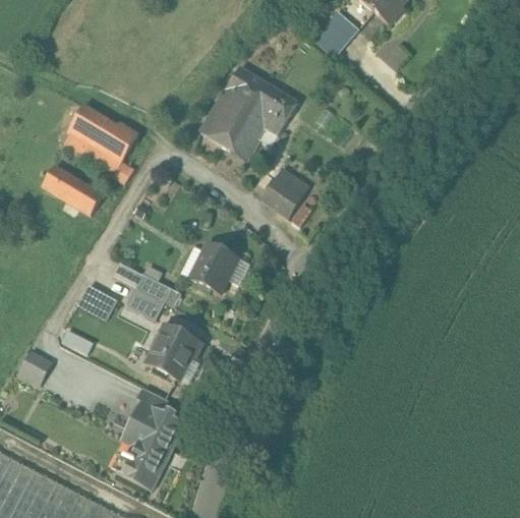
[(362,0),(371,8),(372,7),(387,19),(401,3),(399,2),(401,0),(362,0)]
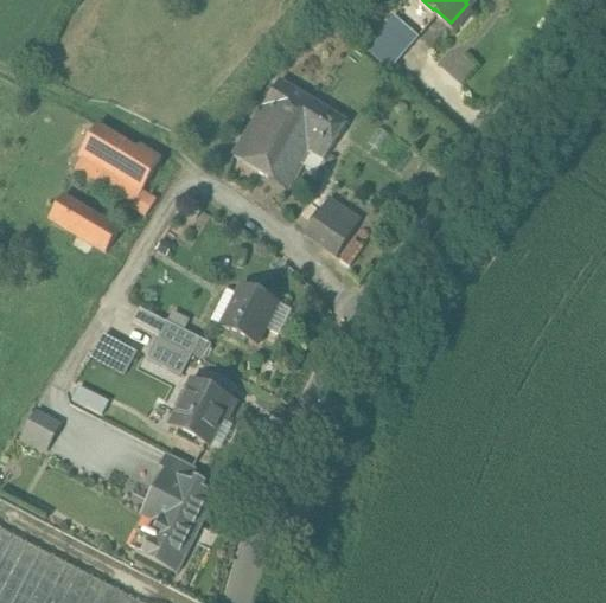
[(403,42),(381,21),(363,40),(387,62),(403,42)]
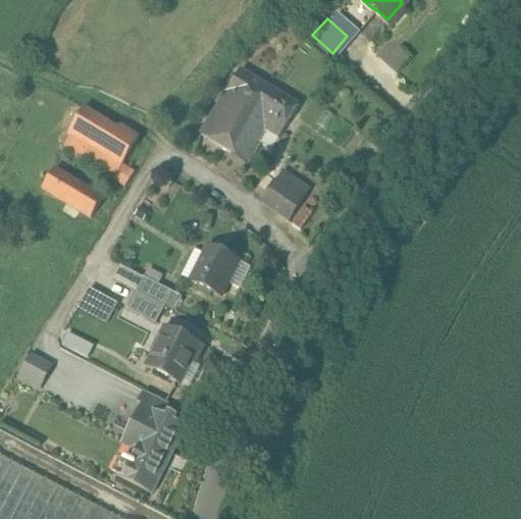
[(267,84),(239,66),(218,100),(247,117),(267,84)]
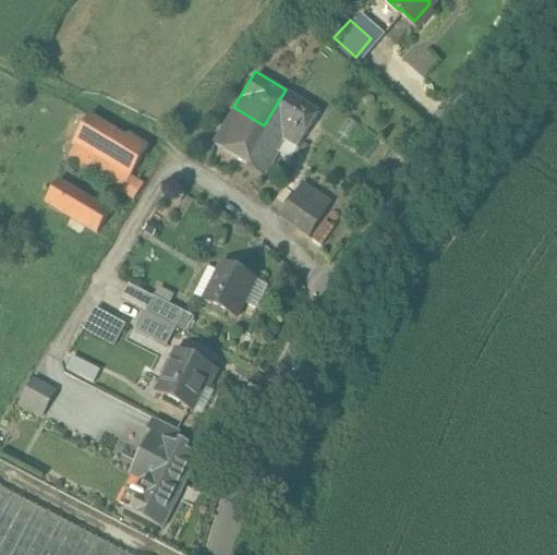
[(264,125),(245,159),(264,170),(277,147),(288,154),(316,108),(286,89),(264,125)]
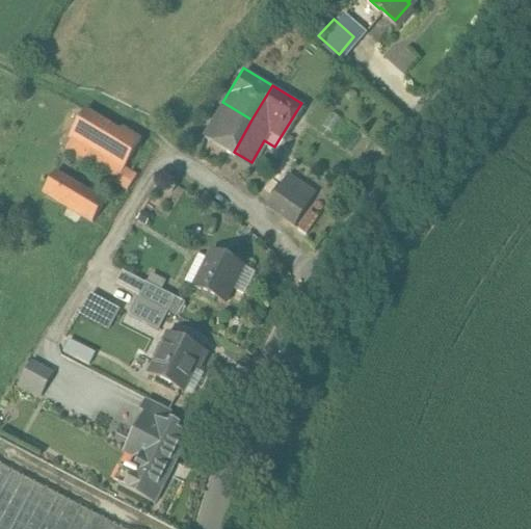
[(251,120),(222,102),(203,133),(234,152),(251,120)]
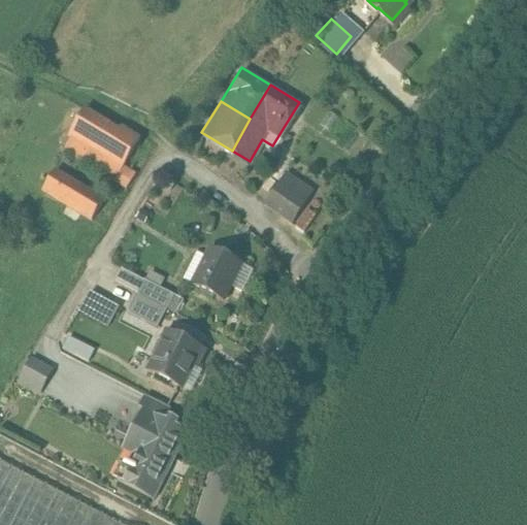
[(117,128),(83,106),(59,145),(125,186),(134,172),(122,164),(138,136),(120,124),(117,128)]
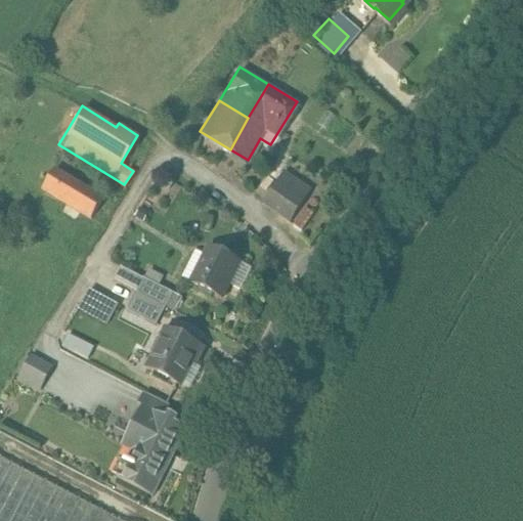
[(101,197),(52,167),(40,186),(89,216),(101,197)]
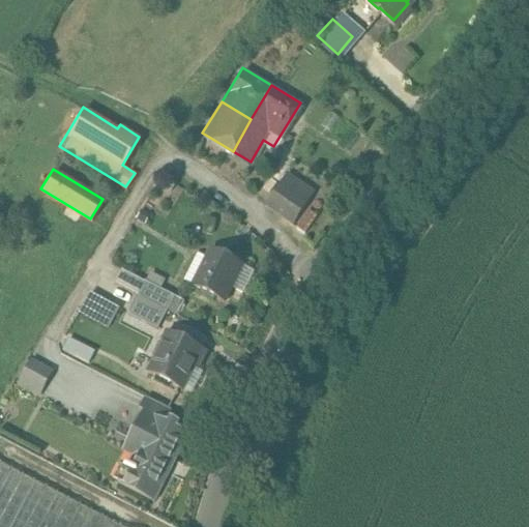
[(313,187),(285,169),(264,201),(291,220),(313,187)]
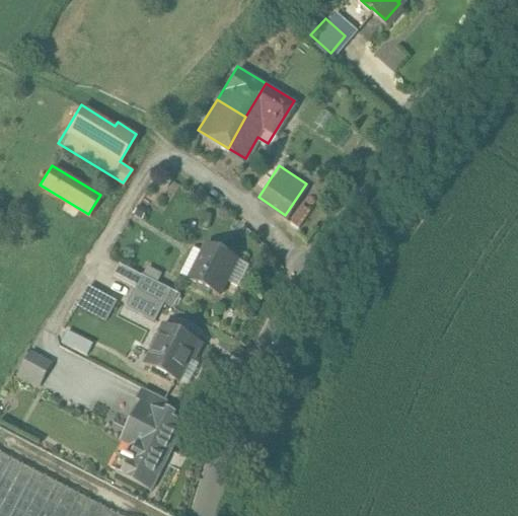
[(300,201),(288,218),(297,224),(308,207),(300,201)]
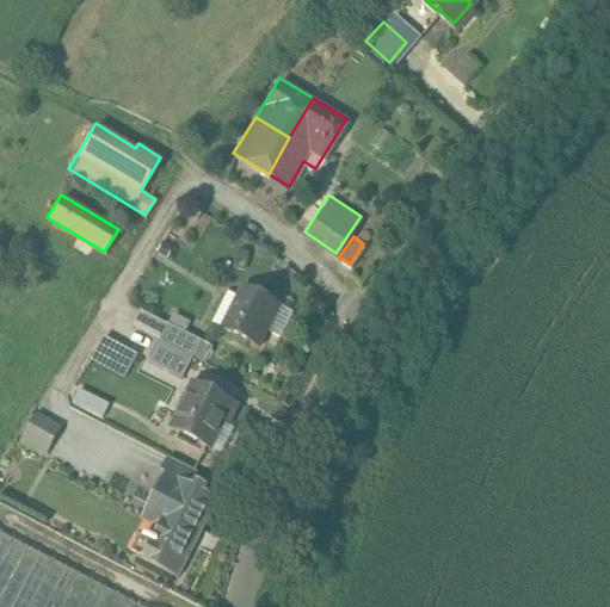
[(242,284),(221,326),(256,344),(277,302),(242,284)]
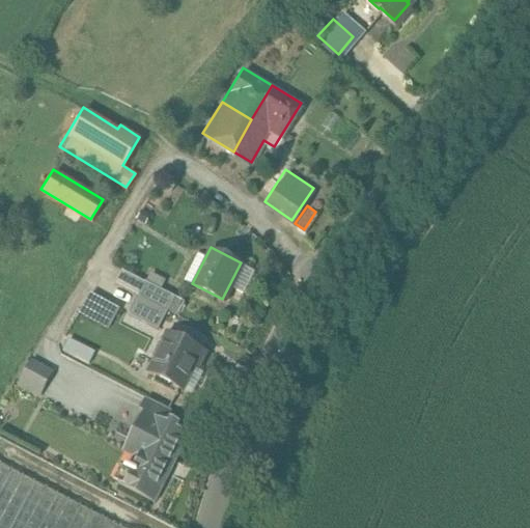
[(95,277),(91,287),(109,294),(112,282),(95,277)]
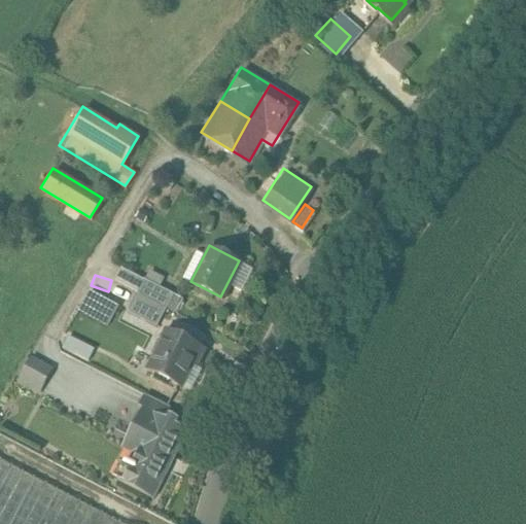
[(172,291),(144,277),(137,290),(165,305),(172,291)]
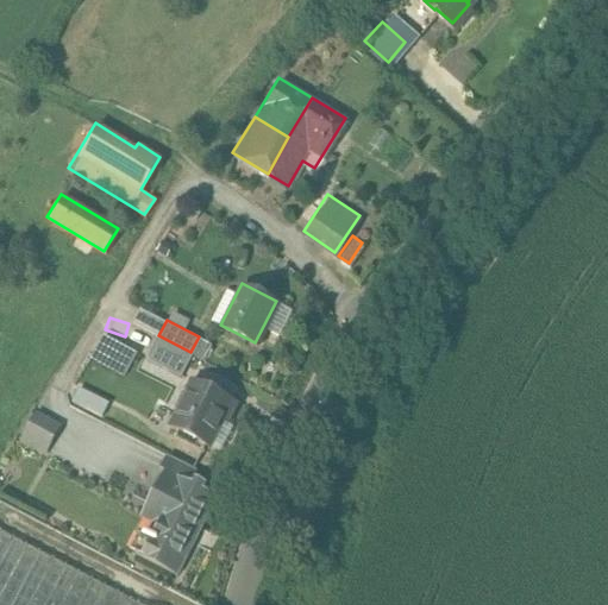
[(89,350),(124,369),(137,347),(102,328),(89,350)]
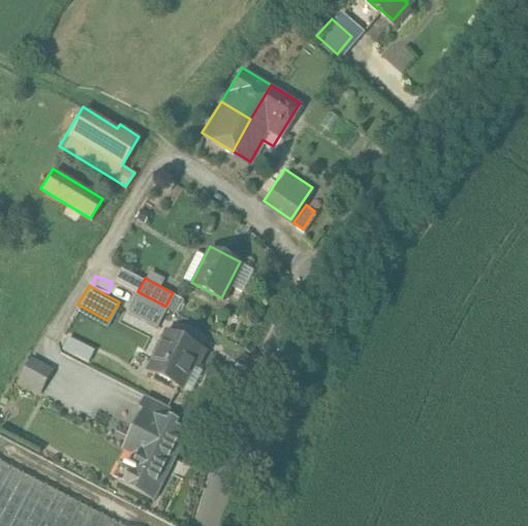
[(165,306),(137,291),(128,310),(156,325),(165,306)]
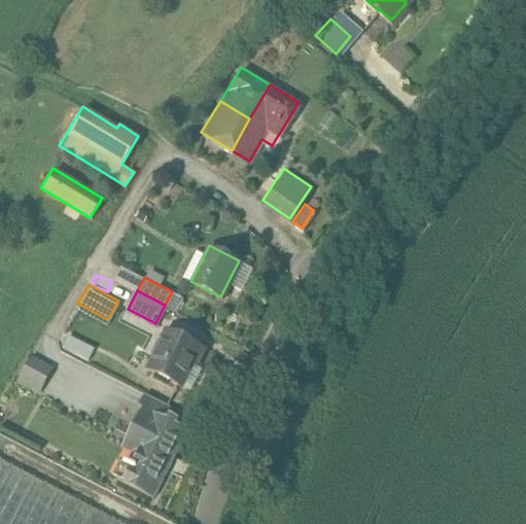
[(80,313),(72,328),(93,339),(100,323),(80,313)]
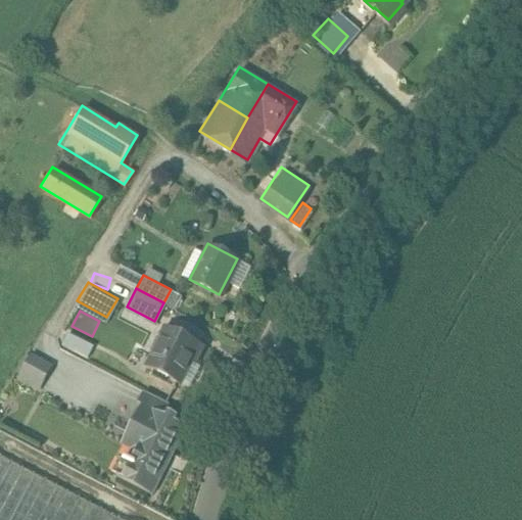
[(202,344),(164,325),(159,334),(160,334),(145,364),(178,380),(189,359),(193,361),(202,344)]
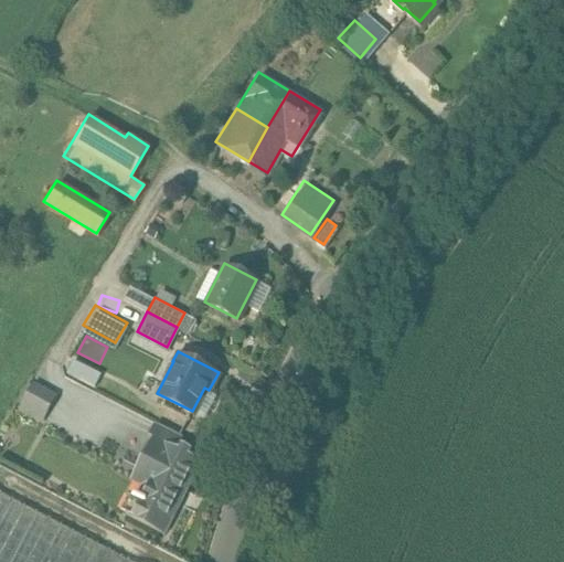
[(181,433),(153,419),(146,433),(151,435),(174,447),(181,433)]
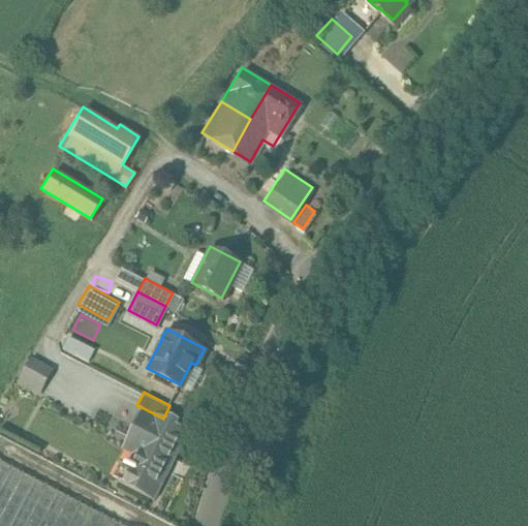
[(163,419),(142,407),(121,447),(134,454),(129,463),(125,461),(124,464),(129,467),(122,481),(118,478),(117,481),(152,498),(161,481),(160,481),(165,470),(166,471),(167,469),(163,467),(183,429),(163,419)]
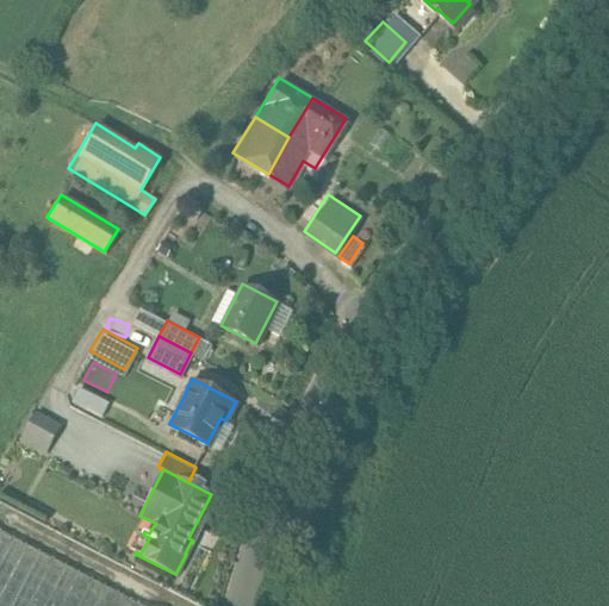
[(0,605),(134,605),(137,601),(0,530),(0,605)]
